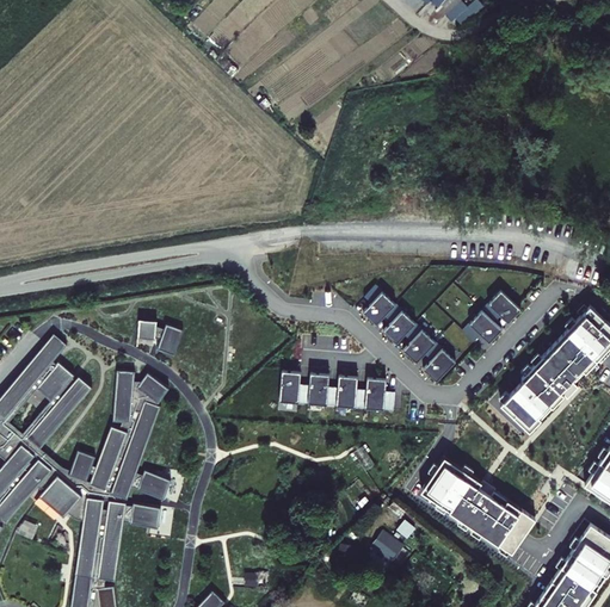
[(431,0),(429,2),(436,10),(444,0),(431,0)]
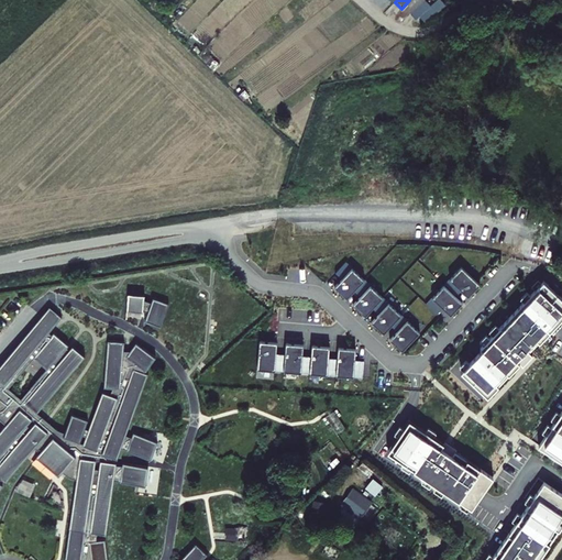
[(408,15),(423,1),(423,0),(409,0),(401,9),(399,11),(406,18),(408,15)]
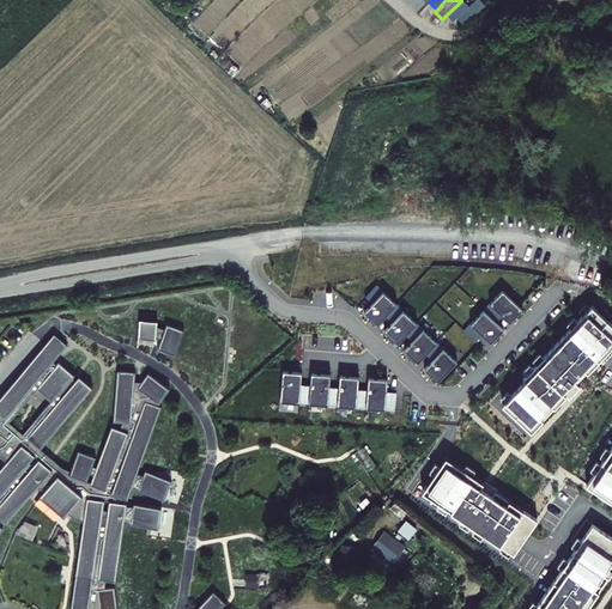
[(454,22),(460,28),(484,8),(477,0),(468,8),(454,22)]
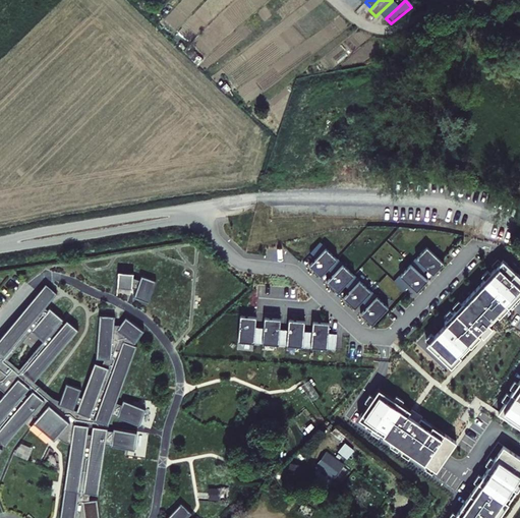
[(383,20),(386,18),(398,7),(392,1),(378,14),(383,20)]
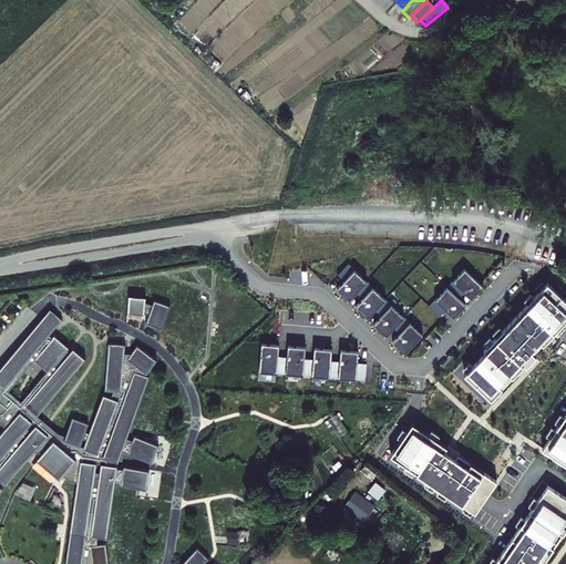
[(378,299),(340,264),(330,275),(336,280),(328,288),(341,300),(349,293),(354,298),(347,306),(360,318),(368,310),(378,299)]
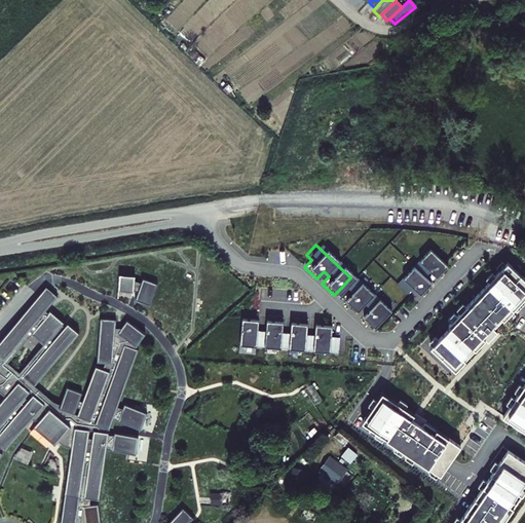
[(426,249),(394,284),(404,293),(409,288),(416,294),(427,283),(420,275),(425,269),(434,276),(444,265),(426,249)]
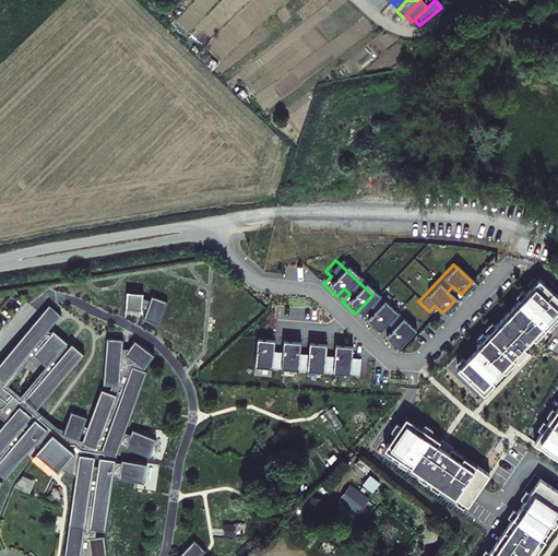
[(405,297),(426,280),(420,272),(400,291),(405,297)]
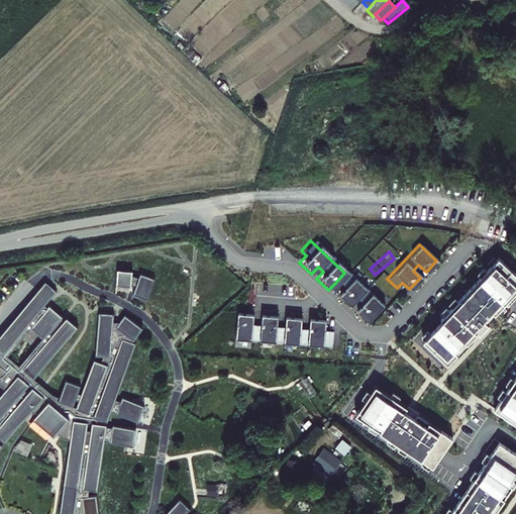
[(418,343),(443,366),(480,327),(500,305),(503,308),(515,294),(515,279),(494,259),(435,320),(437,322),(418,343)]
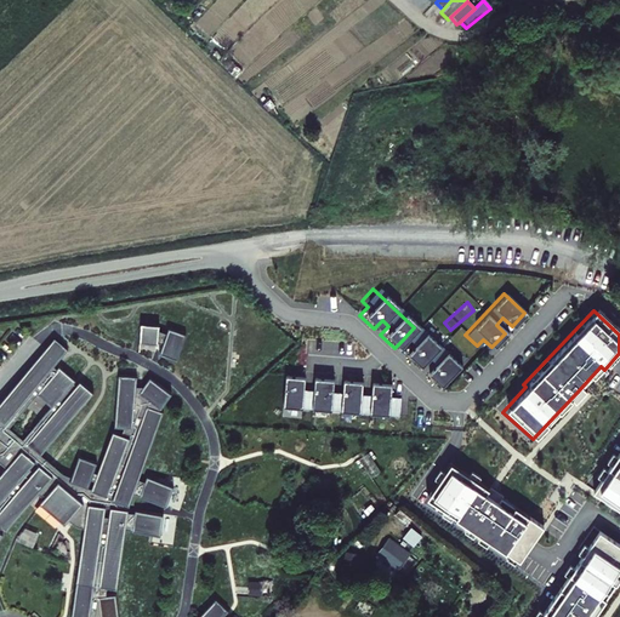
[(166,335),(158,332),(158,326),(140,326),(138,346),(157,347),(157,344),(161,346),(159,354),(177,360),(186,336),(168,330),(166,335)]
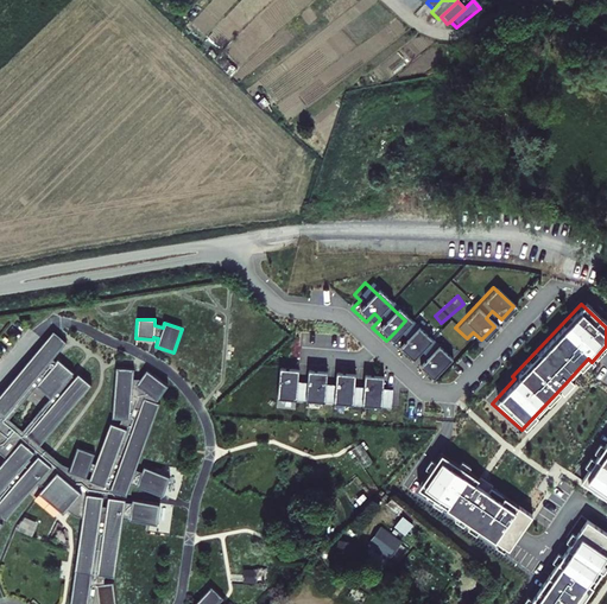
[(446,358),(405,320),(394,332),(400,338),(393,347),(406,360),(415,351),(421,357),(412,366),(427,379),(446,358)]
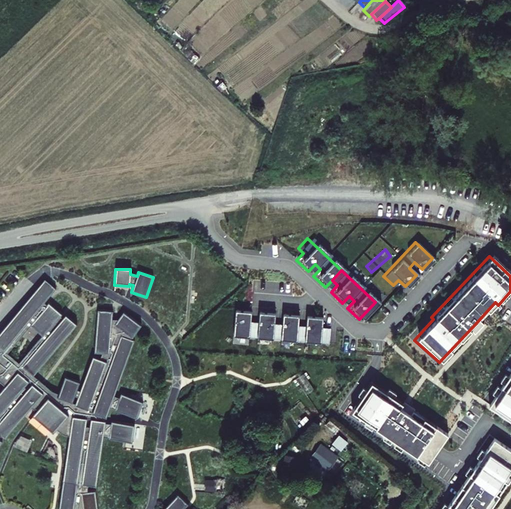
[(101,416),(106,418),(110,408),(115,410),(137,419),(143,402),(121,394),(119,398),(114,396),(134,341),(131,339),(132,337),(141,325),(124,312),(118,319),(112,319),(113,312),(98,311),(94,352),(102,352),(100,358),(93,356),(80,391),(77,390),(80,383),(65,377),(59,394),(48,390),(32,377),(76,325),(64,315),(61,319),(59,317),(61,315),(47,303),(45,305),(43,303),(55,288),(44,279),(0,331),(0,382),(5,386),(0,392),(0,448),(3,442),(0,441),(0,435),(4,439),(30,408),(35,412),(32,416),(52,433),(55,429),(62,434),(67,436),(70,436),(59,508),(98,508),(96,492),(88,493),(89,487),(97,488),(103,438),(109,439),(109,440),(132,443),(135,425),(111,422),(111,424),(105,424),(105,421),(101,421),(101,416)]
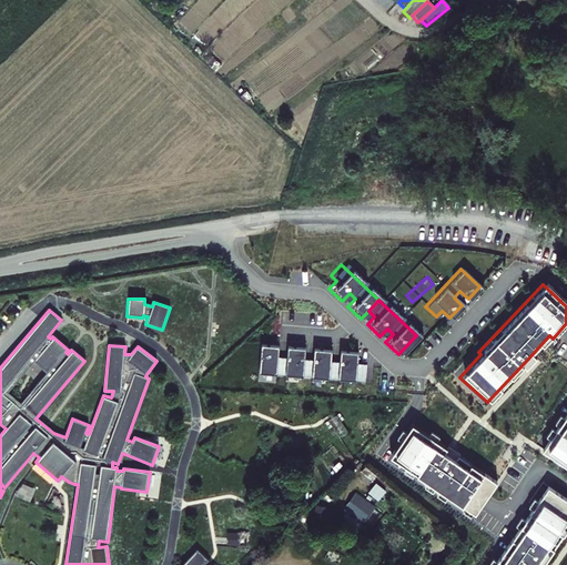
[(252,374),(305,379),(306,362),(299,361),(300,350),(281,349),(280,360),(272,359),(272,347),(254,346),(252,374)]
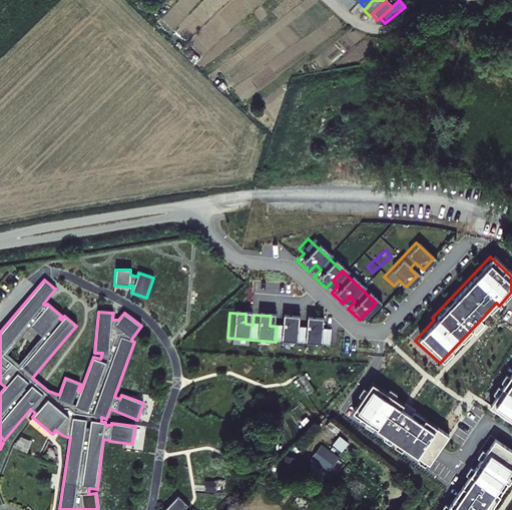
[(276,342),(324,346),(326,331),(317,330),(319,319),(302,318),(301,329),(294,328),(295,317),(278,316),(277,327),(276,342)]
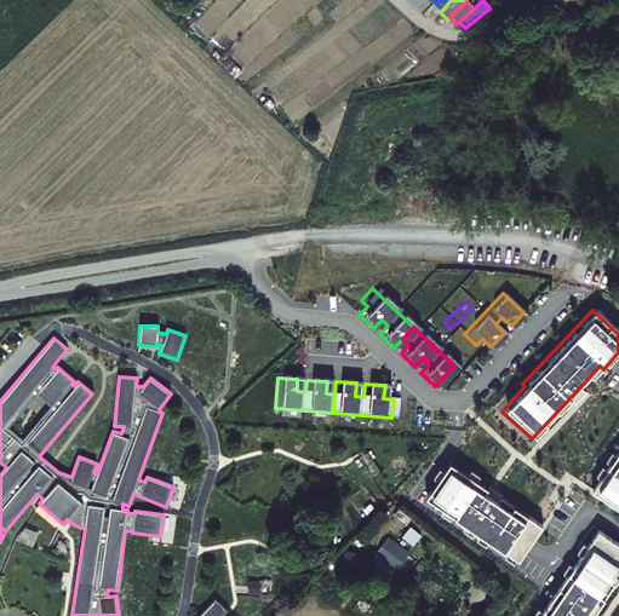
[(618,447),(589,493),(618,513),(618,447)]
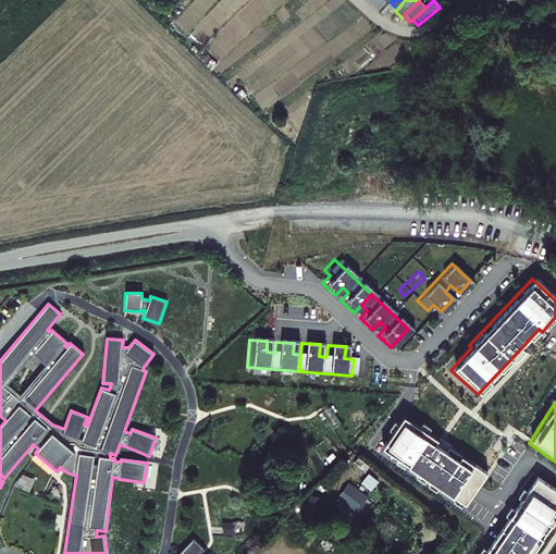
[(378,450),(461,506),(470,493),(483,475),(445,450),(447,447),(441,443),(435,439),(434,441),(399,418),(388,434),(378,450)]
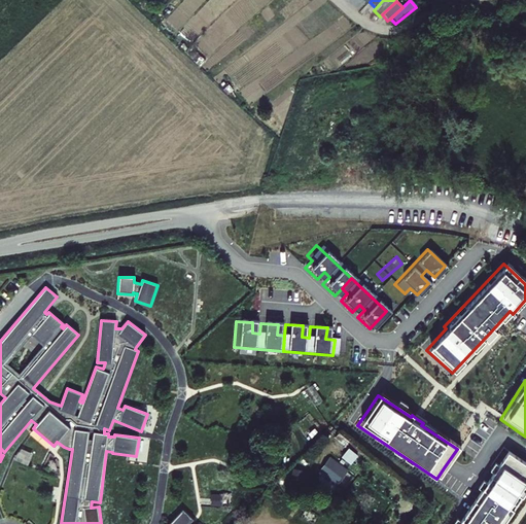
[(500,523),(525,487),(525,464),(505,451),(456,523),(500,523)]
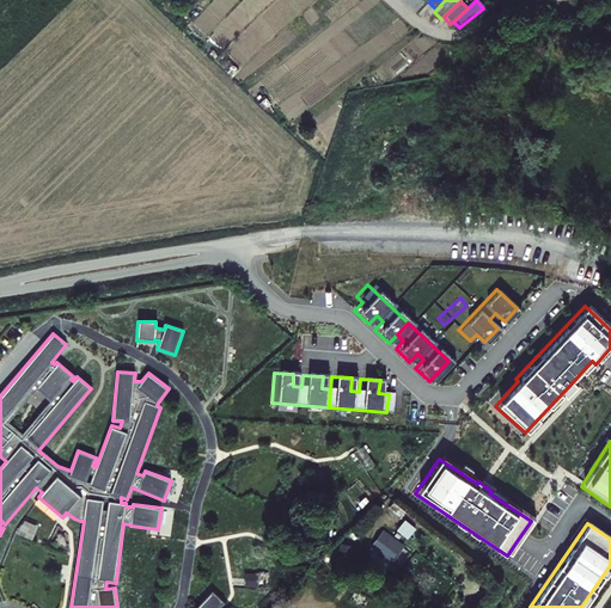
[(380,534),(372,547),(395,562),(403,547),(380,534)]
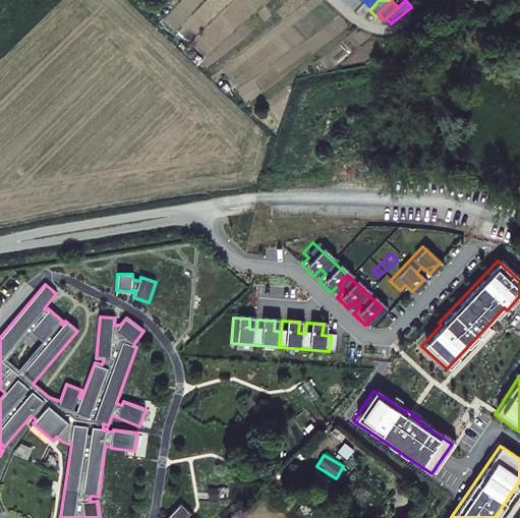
[(221,503),(221,492),(208,491),(208,502),(221,503)]
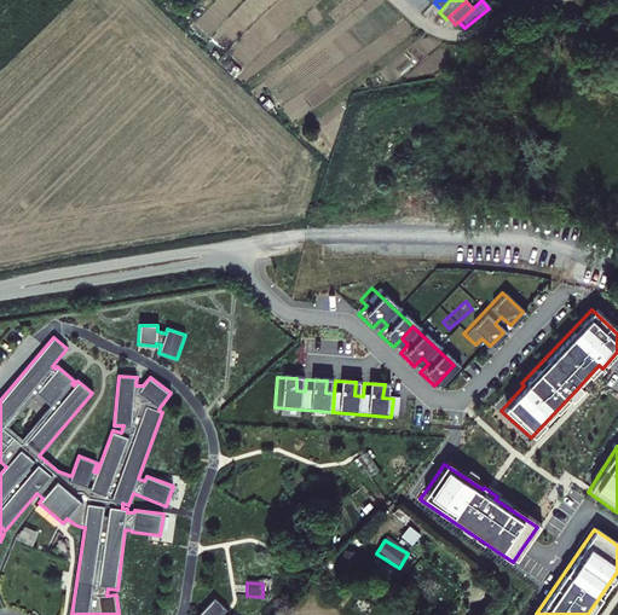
[(229,614),(227,613),(227,614),(225,614),(223,611),(227,607),(215,595),(196,614),(229,614)]
